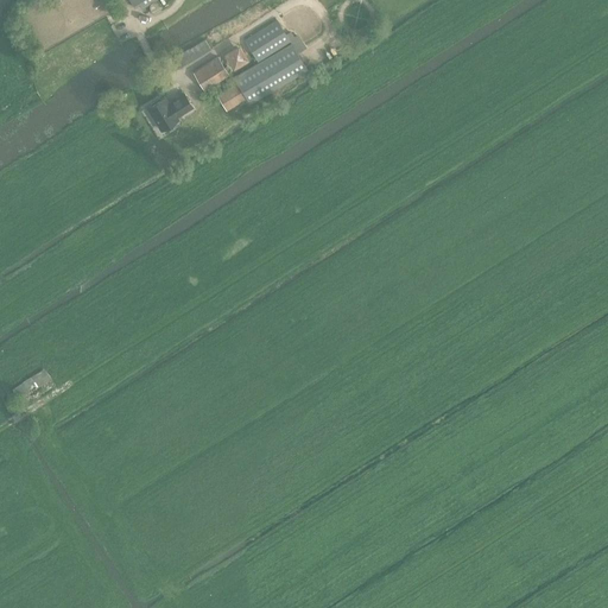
[(156,0),(128,0),(133,7),(139,4),(143,10),(150,5),(150,7),(150,10),(150,11),(152,13),(156,14),(160,12),(162,6),(159,4),(154,1),(156,0)]
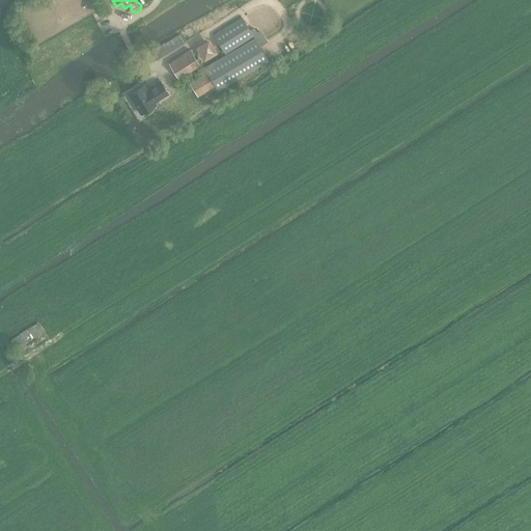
[(217,90),(268,60),(259,47),(268,42),(260,30),(252,35),(242,18),(214,35),(225,53),(253,35),(255,38),(204,68),(207,73),(189,83),(197,96),(202,92),(205,98),(215,92),(212,87),(215,86),(217,90)]
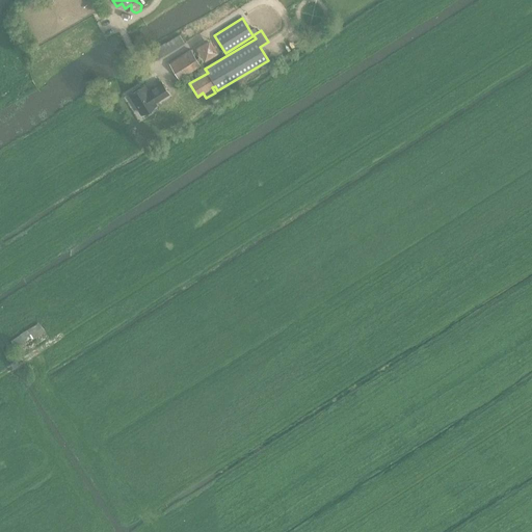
[(155,47),(159,56),(186,45),(182,34),(155,47)]
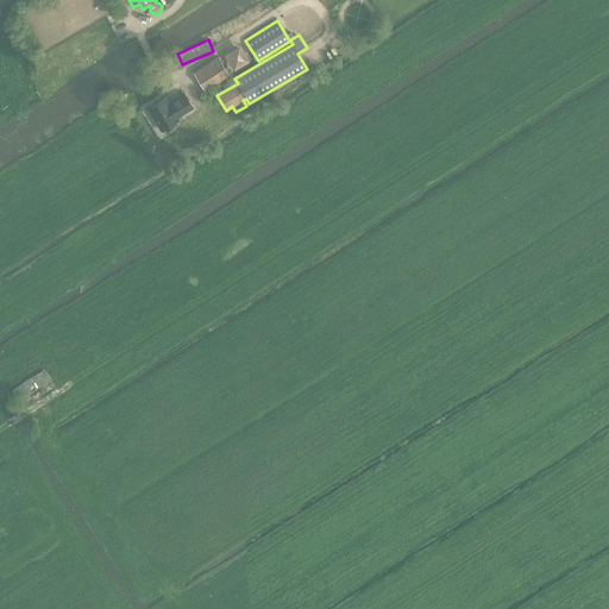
[(224,55),(233,69),(248,60),(238,45),(224,55)]
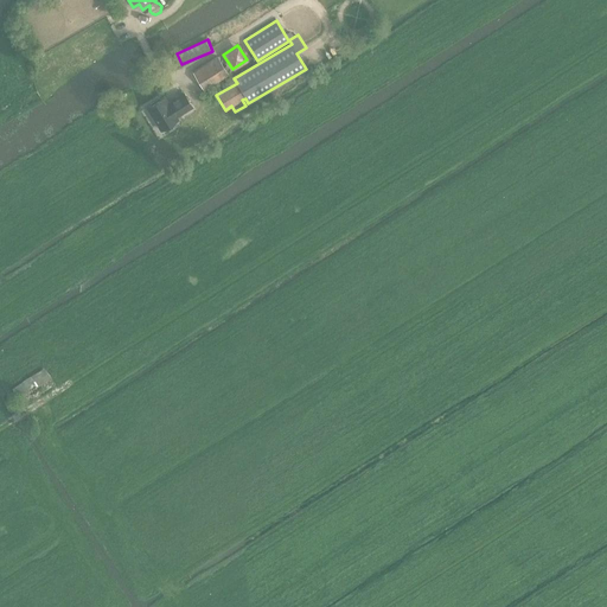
[(217,57),(193,72),(204,90),(228,75),(217,57)]
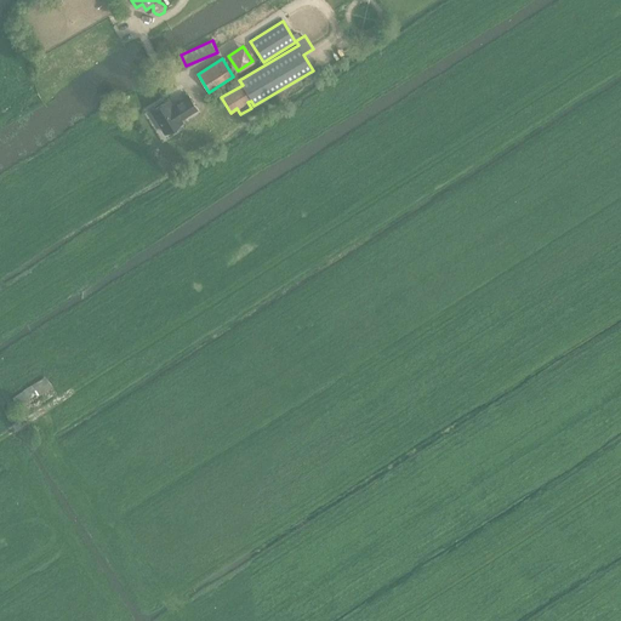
[(182,120),(198,109),(193,102),(188,93),(172,103),(169,97),(161,102),(161,101),(153,106),(154,107),(149,109),(164,134),(183,121),(182,120)]
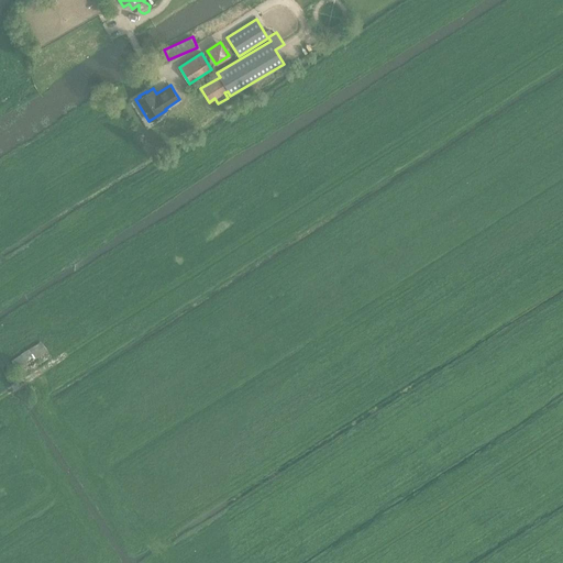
[(12,360),(19,368),(29,362),(34,370),(53,356),(42,340),(12,360)]
